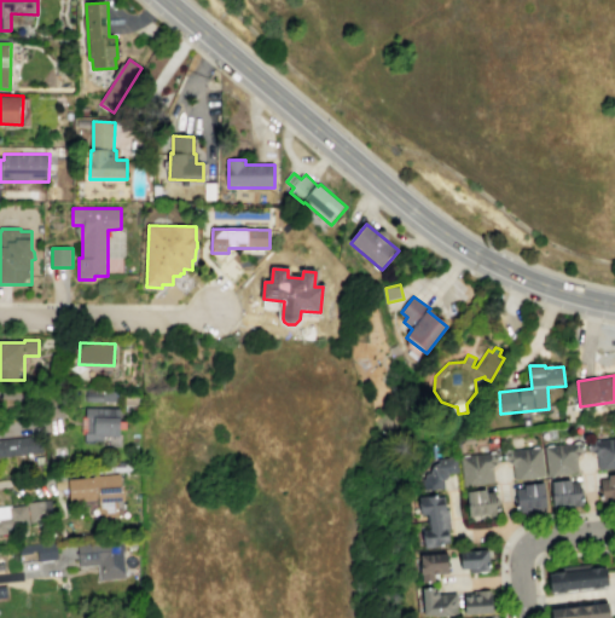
[(86,402),(87,391),(98,392),(98,390),(120,392),(119,402),(105,400),(105,403),(86,402)]
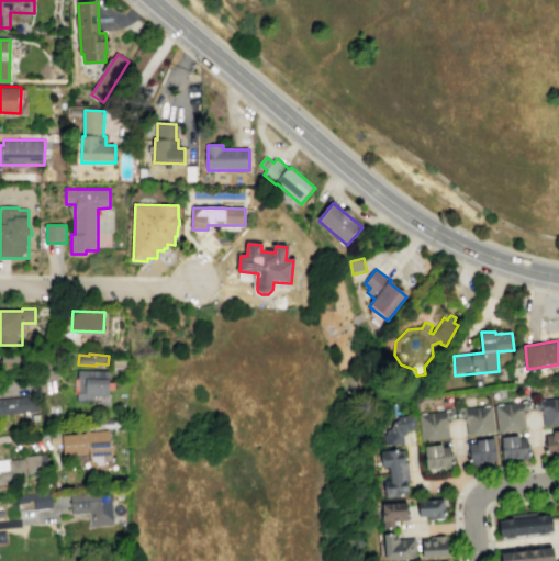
[(79,370),(110,372),(110,383),(115,383),(115,391),(110,390),(110,393),(112,393),(111,405),(99,405),(99,402),(88,401),(88,403),(77,403),(78,394),(76,394),(76,379),(79,380),(79,370)]
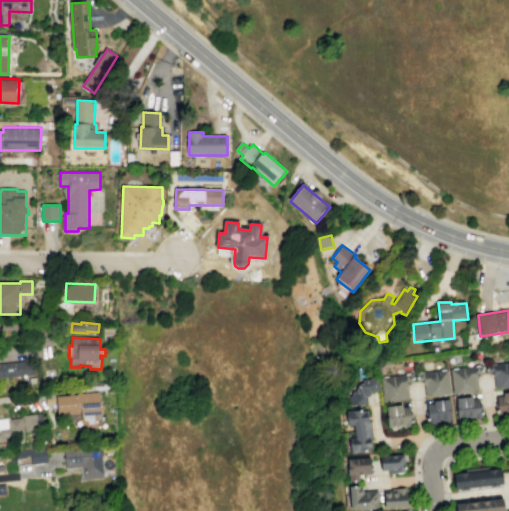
[(0,364),(34,360),(36,374),(0,378),(0,364)]
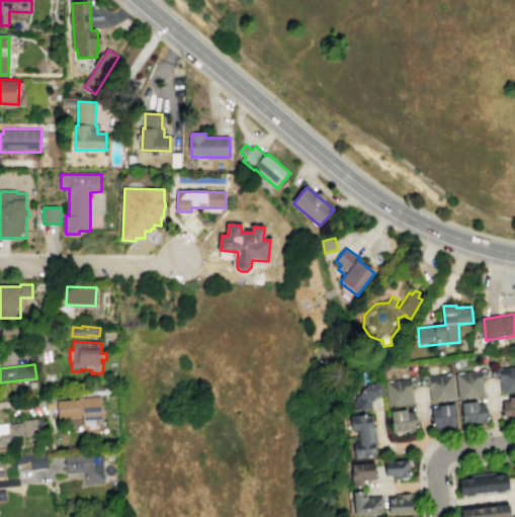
[(514,364),(492,368),(493,377),(500,376),(502,392),(514,390),(514,364)]
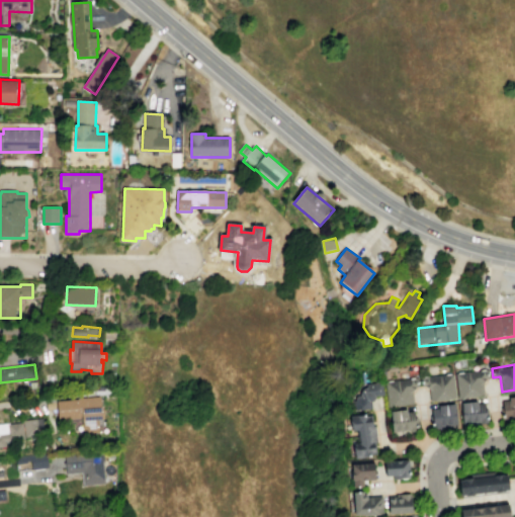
[(488,368),(489,377),(483,378),(485,395),(458,398),(455,372),(488,368)]
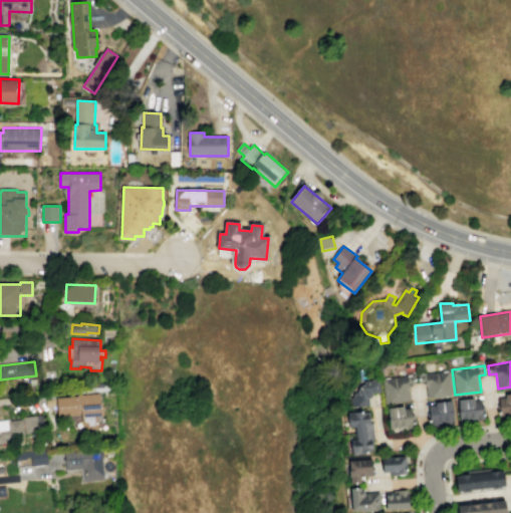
[(453,395),(449,369),(418,373),(419,382),(426,381),(428,398),(453,395)]
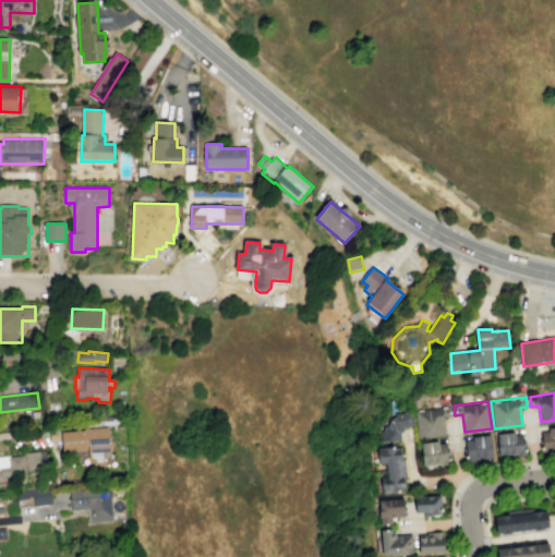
[(449,407),(450,416),(444,416),(446,434),(418,437),(415,410),(449,407)]
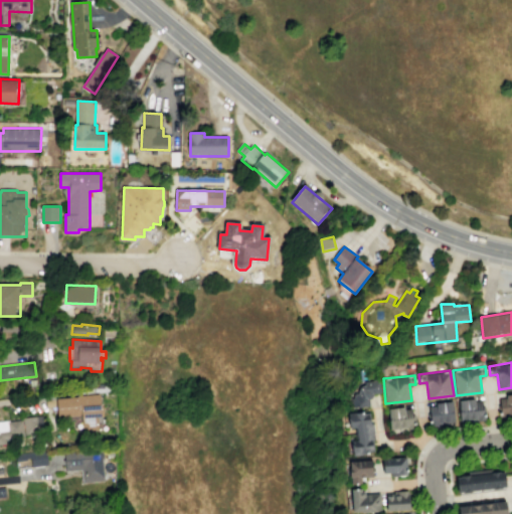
[(355,392),(353,395),(353,397),(351,397),(352,406),(369,405),(369,398),(371,398),(373,394),(373,393),(382,392),(381,379),(364,380),(365,385),(358,392),(355,392)]
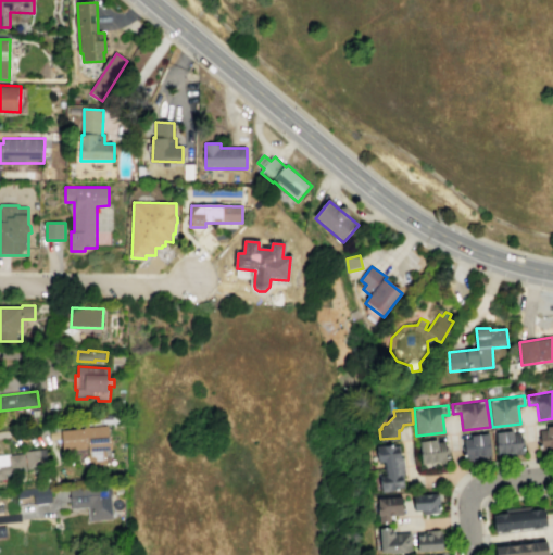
[(552,449),(549,449),(549,450),(540,451),(539,446),(541,445),(539,430),(547,429),(547,426),(552,425),(552,449)]
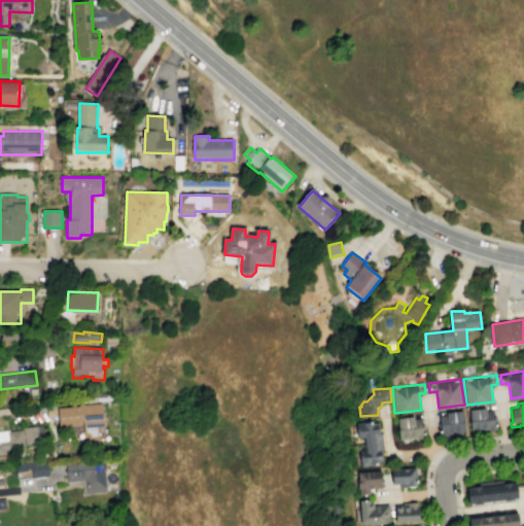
[(60,409),(103,404),(104,414),(106,414),(108,427),(101,427),(102,441),(86,442),(84,425),(62,427),(60,409)]
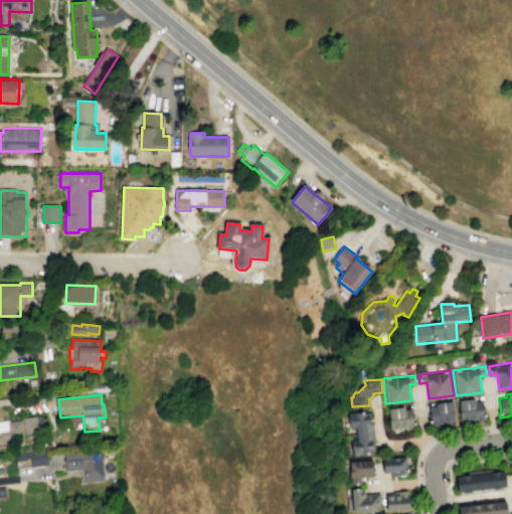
[(461,420),(459,400),(475,398),(475,400),(482,400),(483,413),(485,413),(486,419),(477,420),(477,419),(461,420)]
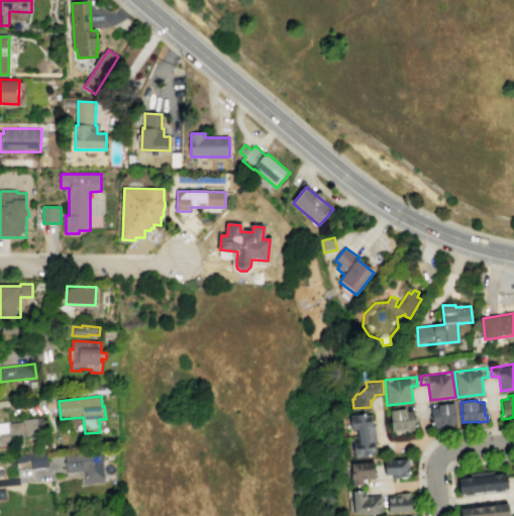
[(456,423),(439,425),(439,427),(431,428),(431,423),(432,423),(430,408),(437,407),(437,404),(453,403),(456,423)]
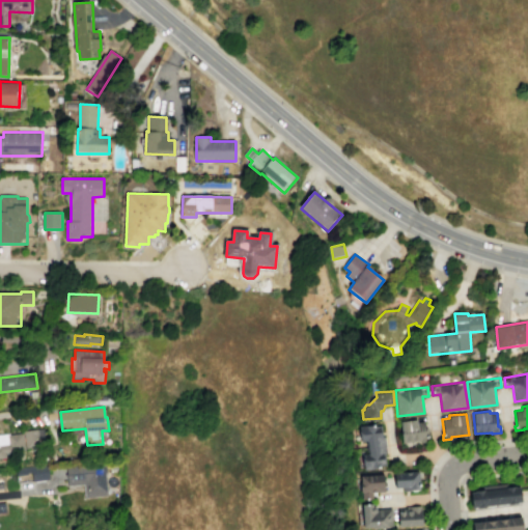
[(403,442),(401,421),(417,419),(418,421),(425,421),(426,435),(428,434),(429,441),(420,442),(420,441),(403,442)]
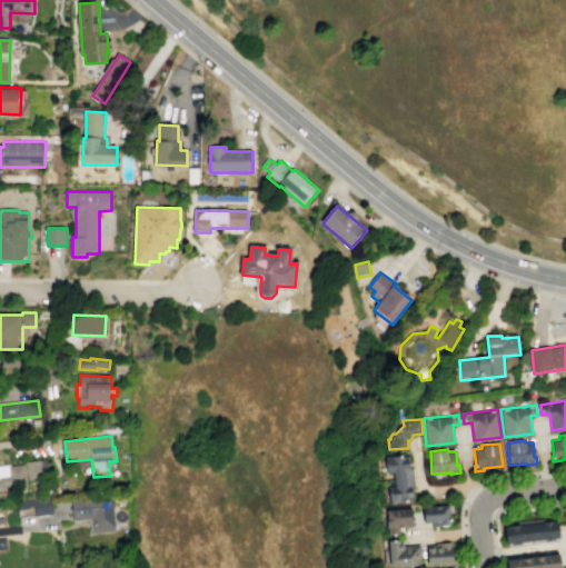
[(389,504),(407,501),(407,497),(413,497),(411,487),(415,487),(413,466),(408,466),(407,455),(384,457),(386,472),(393,472),(395,487),(387,488),(389,504)]
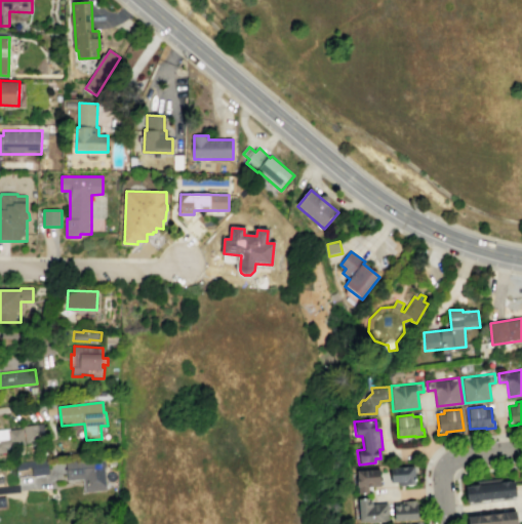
[(47,443),(45,425),(25,427),(25,430),(0,433),(0,453),(7,453),(7,448),(47,443)]
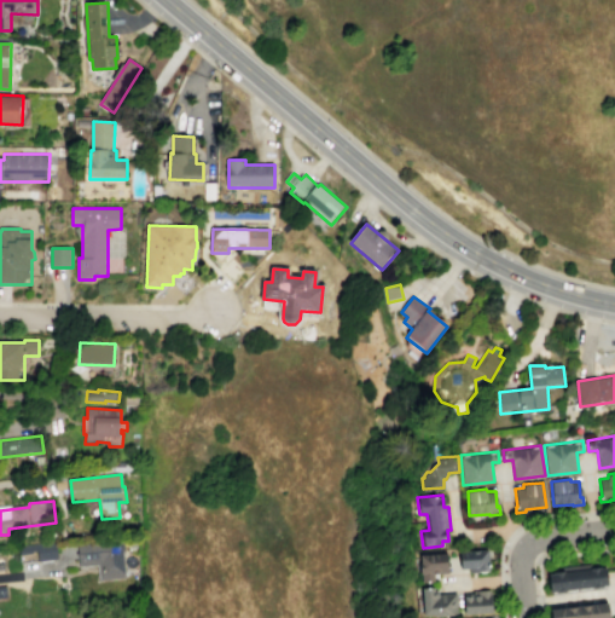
[(21,547),(58,542),(61,560),(23,564),(21,547)]
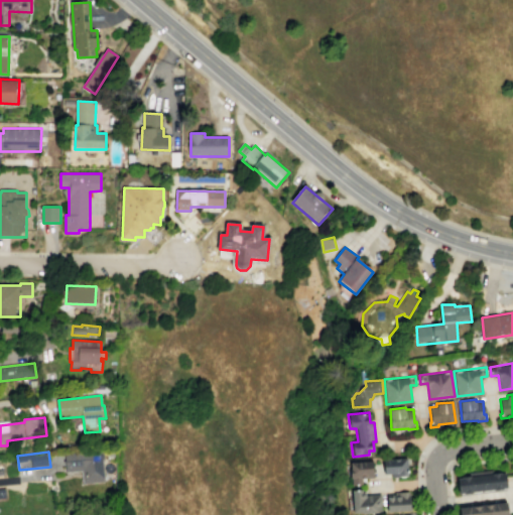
[(67,455),(103,452),(106,483),(85,485),(83,472),(68,473),(67,455)]
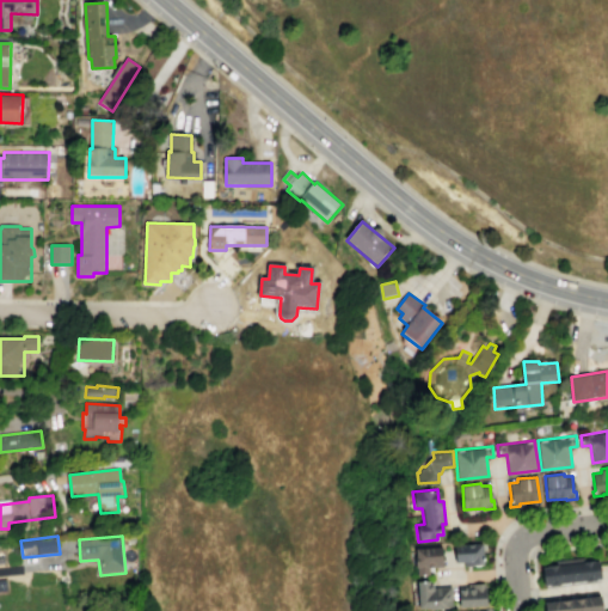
[(454,545),(483,544),(484,564),(464,566),(464,561),(455,562),(454,545)]
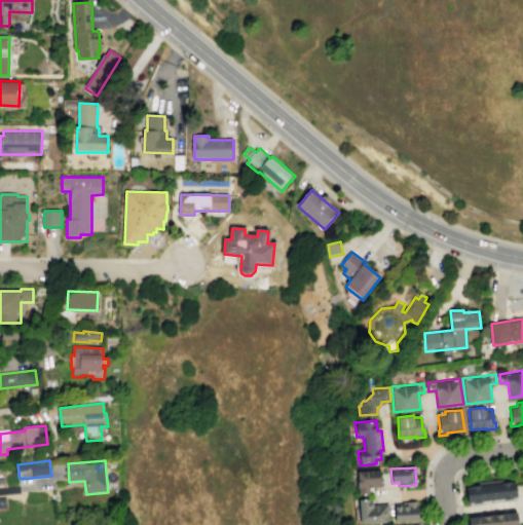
[(359,495),(369,494),(369,488),(380,488),(379,471),(358,472),(359,495)]
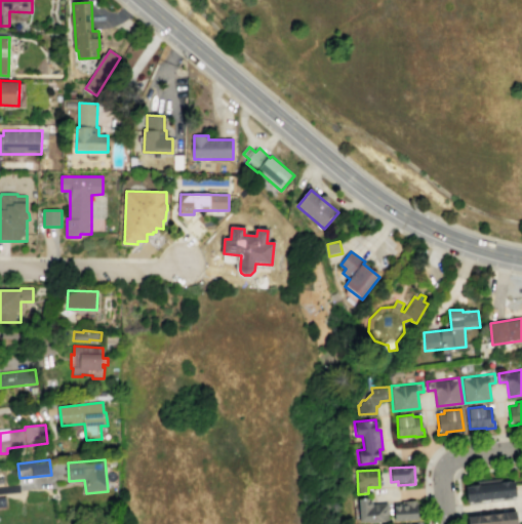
[(467,487),(478,486),(478,481),(502,479),(503,483),(515,481),(517,496),(469,502),(467,487)]
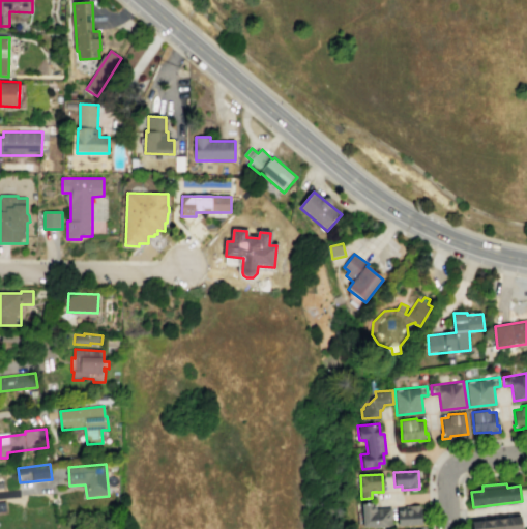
[(362,503),(362,526),(372,526),(372,527),(391,527),(391,509),(385,509),(373,509),(373,503),(362,503)]
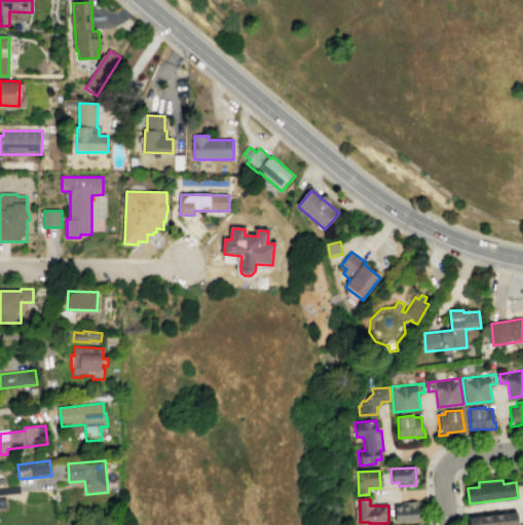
[(394,505),(395,521),(419,520),(417,501),(402,502),(402,504),(394,505)]
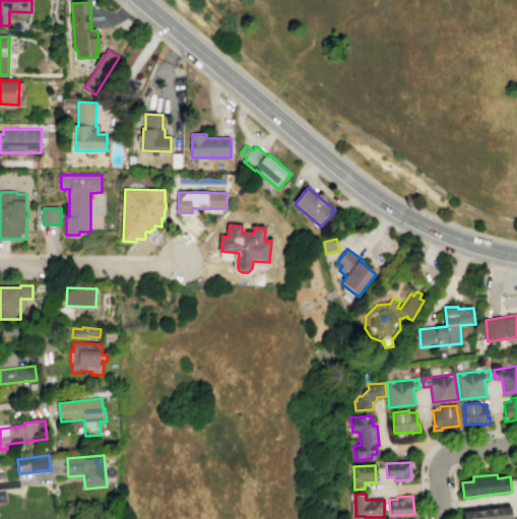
[(464,518),(464,513),(512,507),(513,518),(464,518)]
